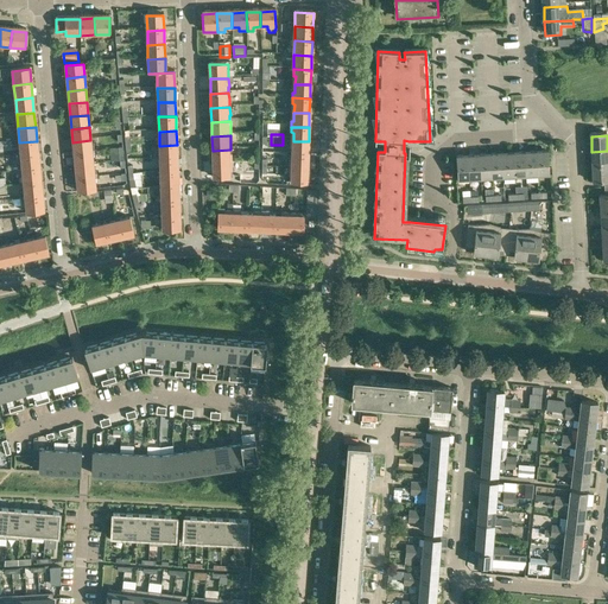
[(90,140),(73,142),(74,154),(92,153),(90,140)]
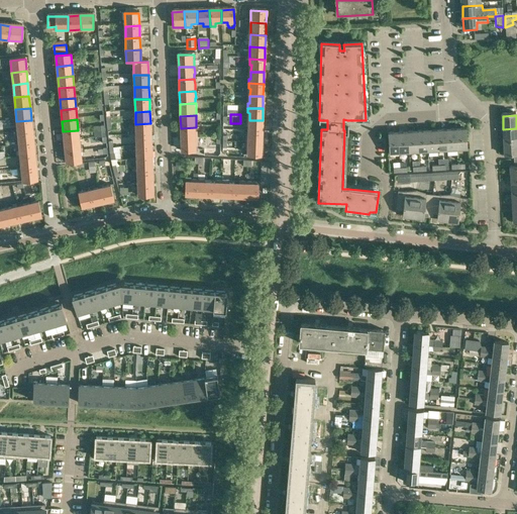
[(31,120),(16,121),(18,134),(32,132),(31,120)]
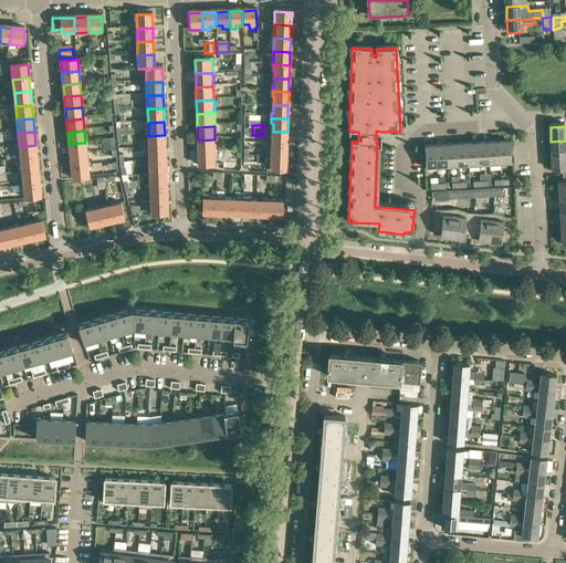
[(269,139),(269,145),(286,145),(287,132),(273,132),(272,139),(269,139)]
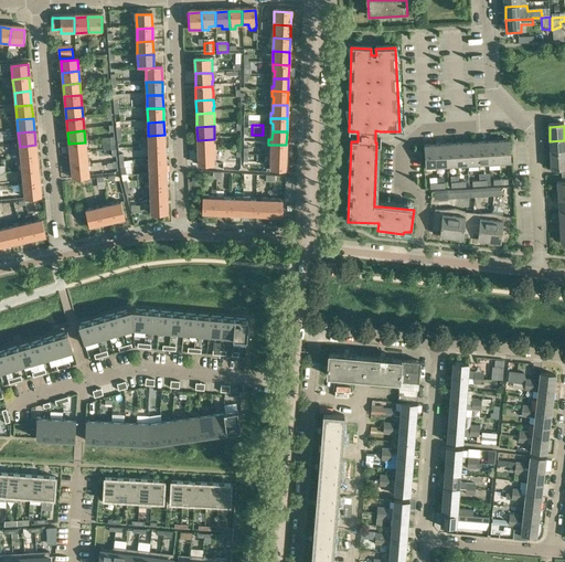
[(164,135),(148,136),(149,149),(164,149),(164,135)]
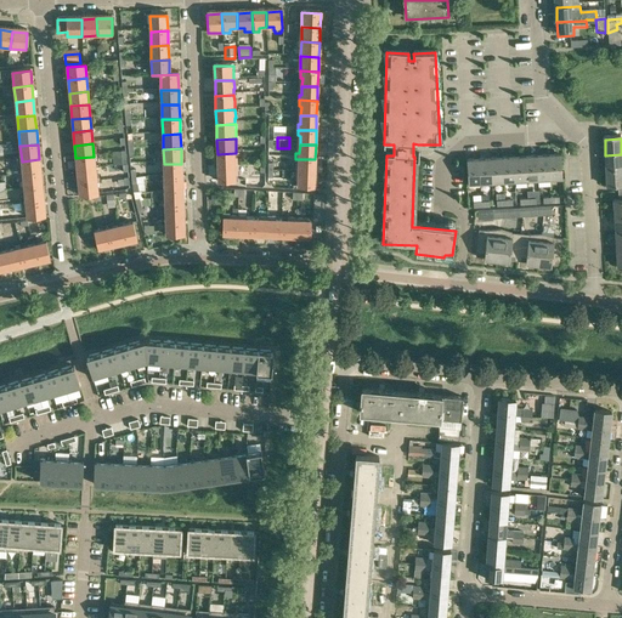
[(236,153),(218,154),(218,169),(237,168),(237,159),(236,153)]
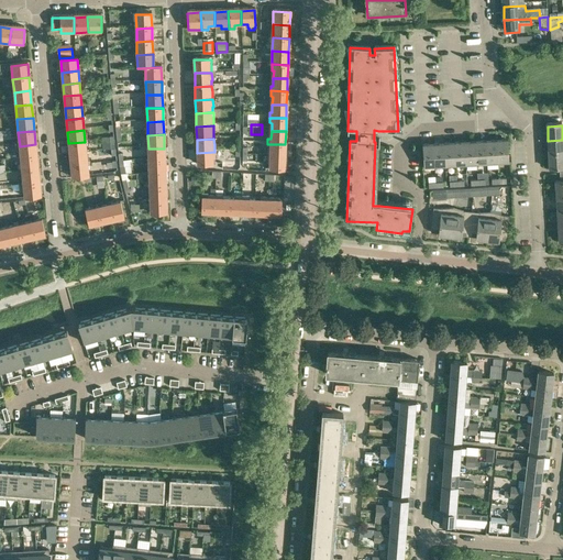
[(562,140),(548,141),(549,156),(562,155),(562,140)]
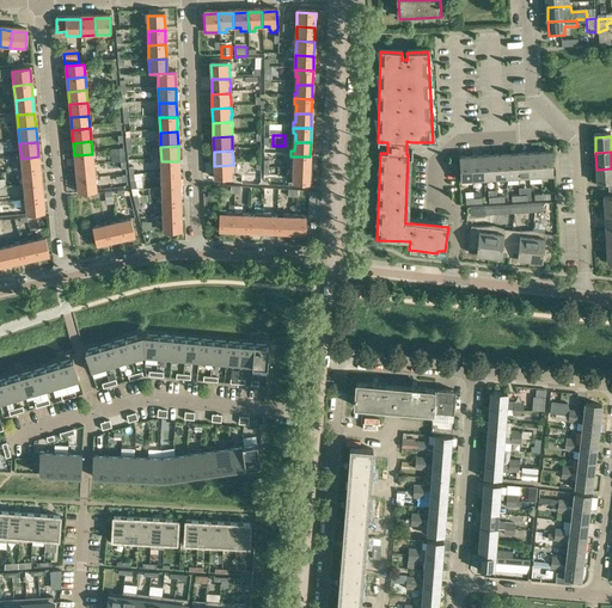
[(551,153),(540,154),(542,178),(554,178),(551,153)]
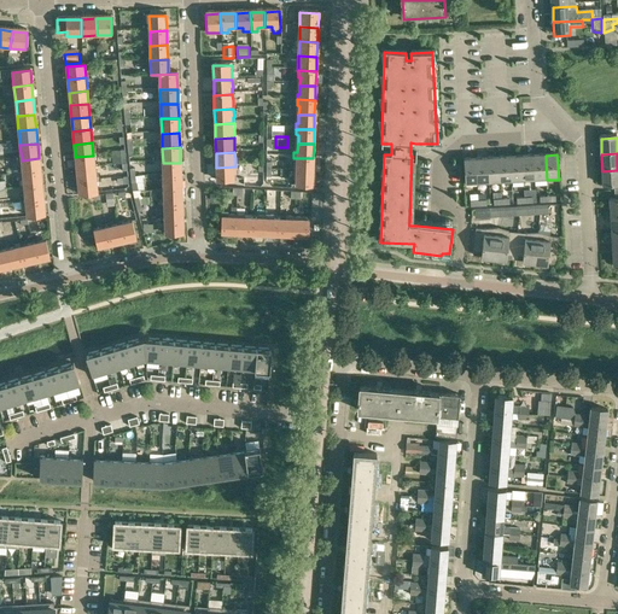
[(93,156),(75,157),(76,170),(94,169),(93,156)]
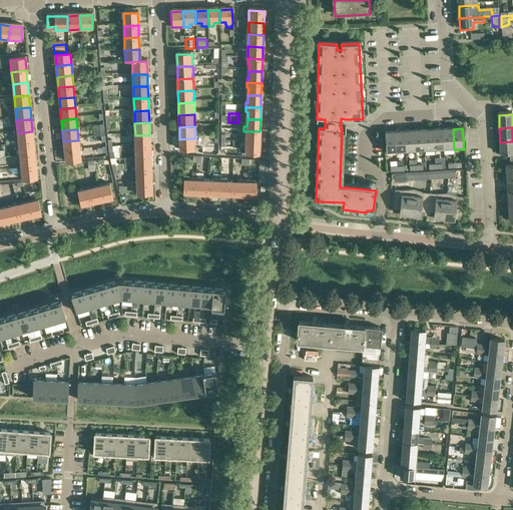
[(453,129),(443,130),(444,150),(454,149),(453,129)]
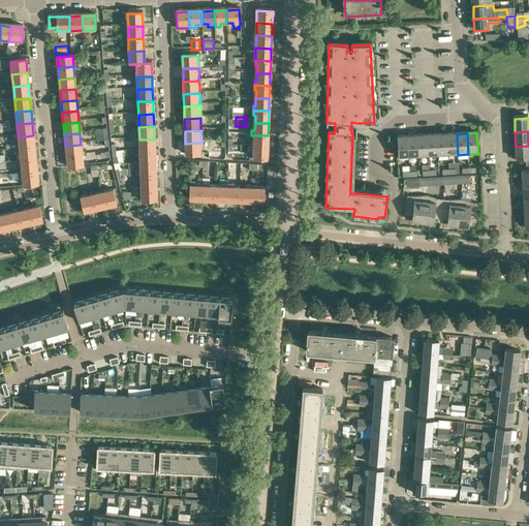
[(446,134),(437,135),(438,156),(447,156),(446,134)]
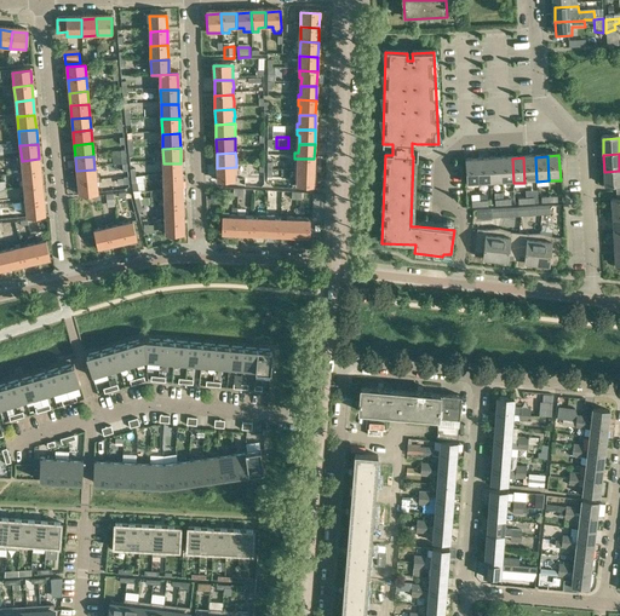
[(535,157),(523,157),(524,183),(537,182),(535,157)]
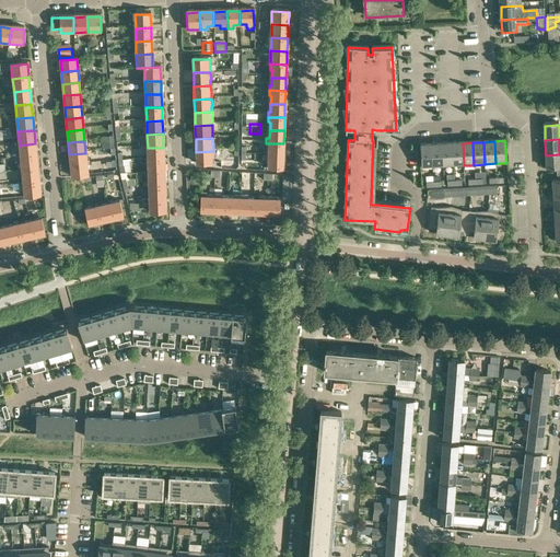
[(16,154),(16,159),(36,157),(35,143),(20,146),(20,153),(16,154)]
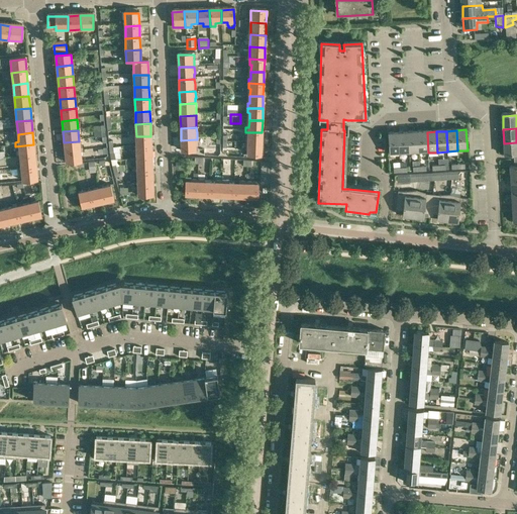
[(245,132),(245,136),(248,136),(248,144),(262,144),(262,132),(245,132)]
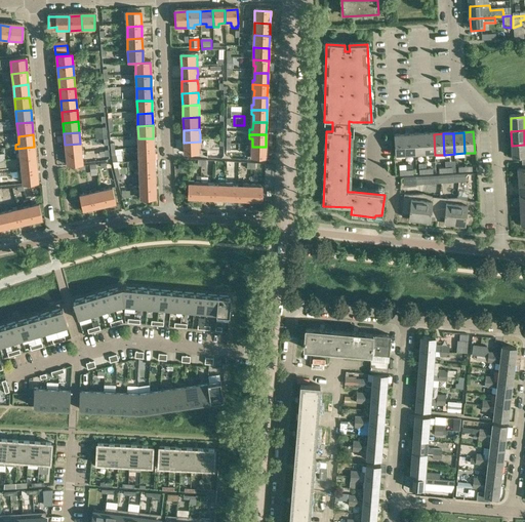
[(423,134),(413,135),(414,156),(425,156),(423,134)]
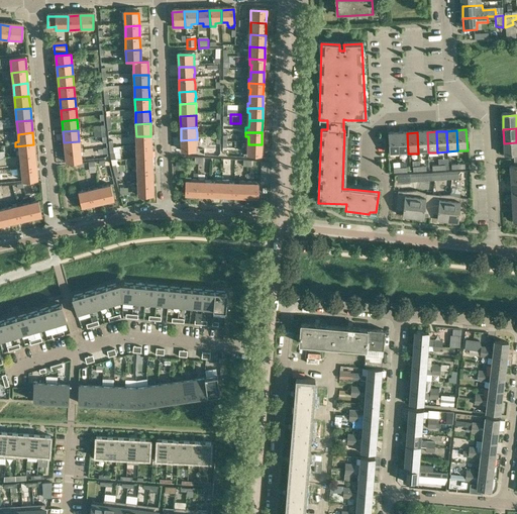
[(427,132),(417,132),(418,153),(428,152),(427,132)]
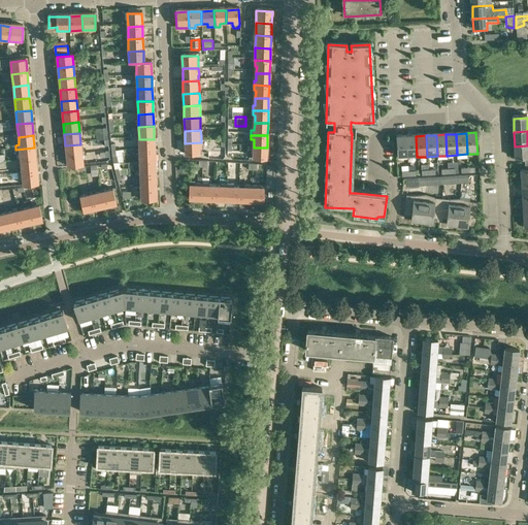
[(416,136),(406,137),(407,158),(417,157),(416,136)]
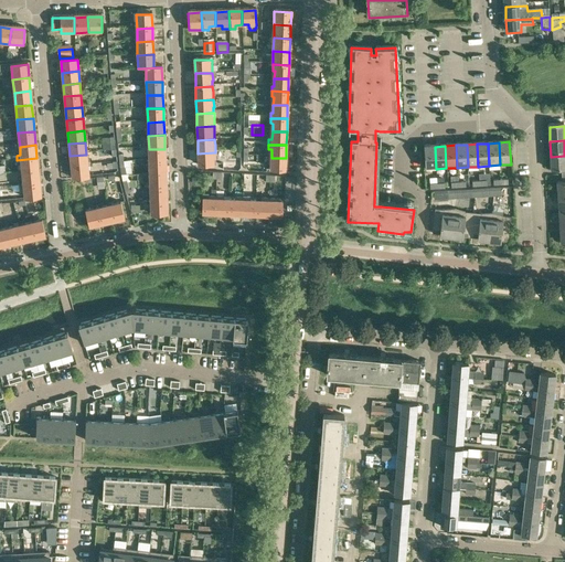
[(436,169),(435,147),(424,147),(425,170),(436,169)]
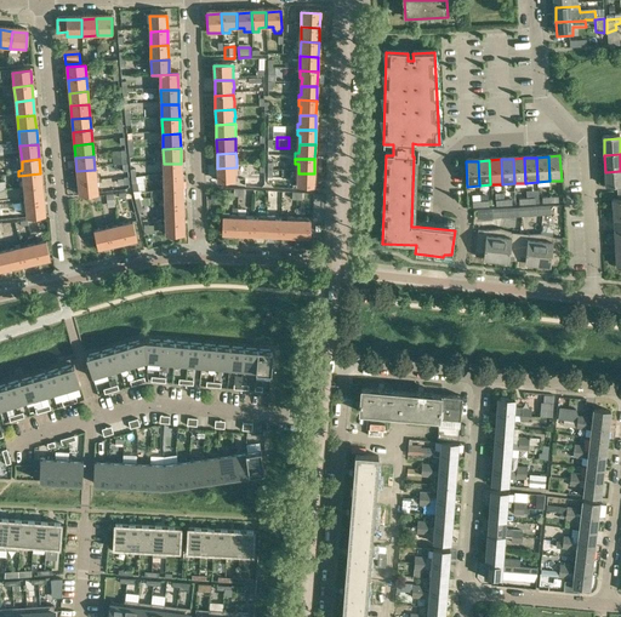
[(181,164),(164,164),(164,178),(182,178),(181,164)]
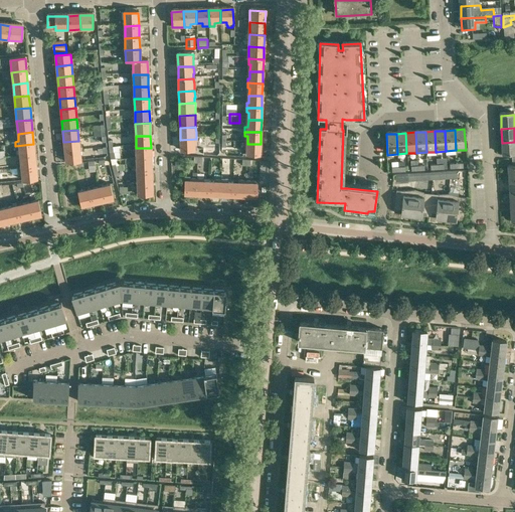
[(196,139),(180,140),(181,152),(194,151),(196,151),(196,139)]
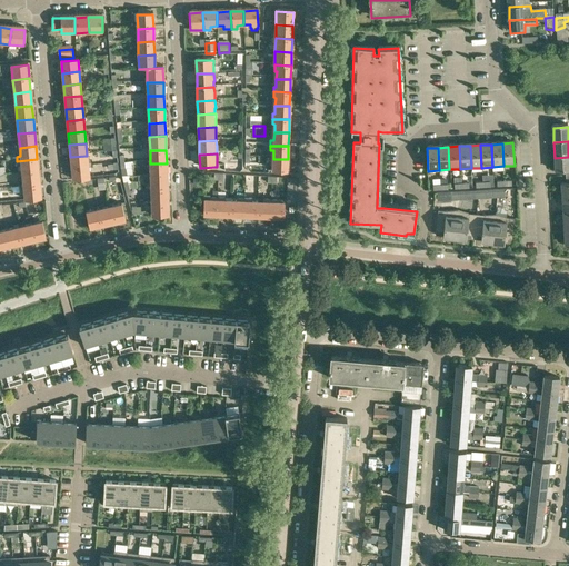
[(87,156),(70,157),(72,169),(88,168),(87,156)]
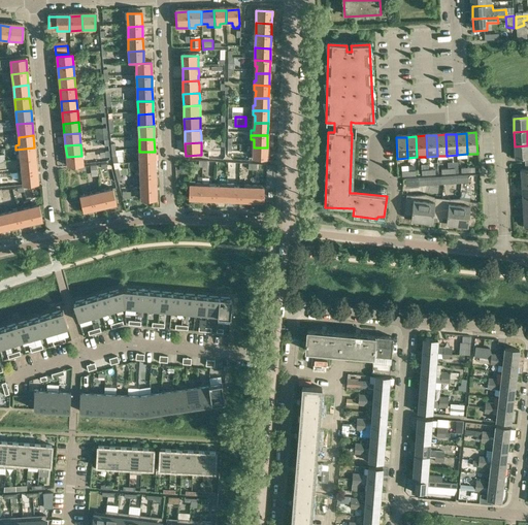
[(527,145),(515,146),(516,160),(527,159),(527,145)]
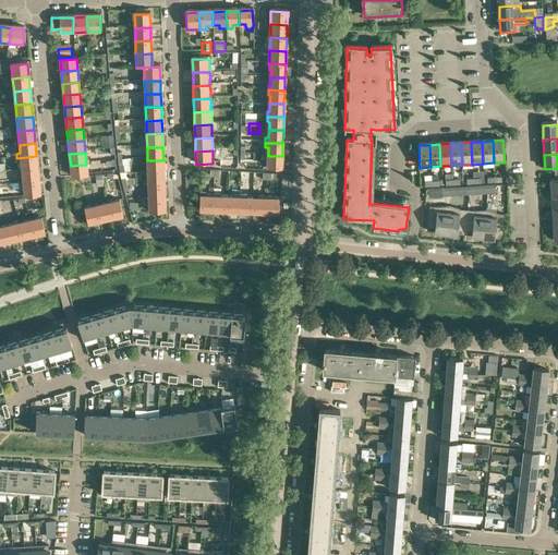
[(36,156),(16,158),(16,163),(21,163),(22,171),(38,169),(36,156)]
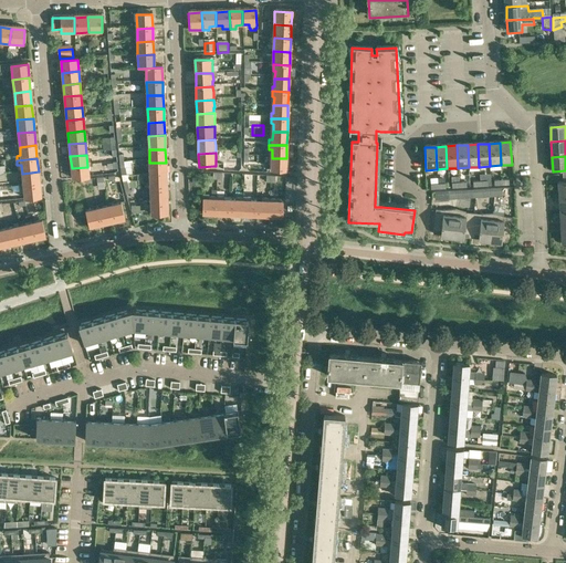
[(269,171),(271,171),(285,171),(286,158),(272,158),(271,166),(269,166),(269,171)]
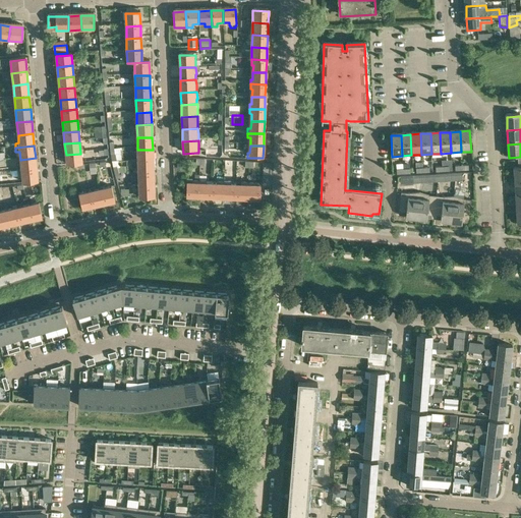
[(153,150),(137,150),(138,162),(153,162),(153,150)]
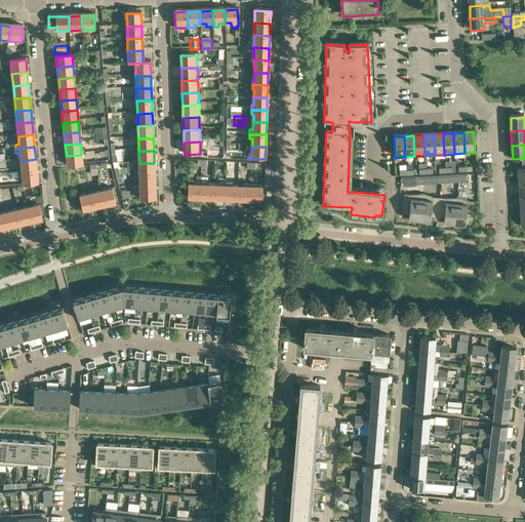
[(81,155),(67,156),(68,167),(82,165),(81,155)]
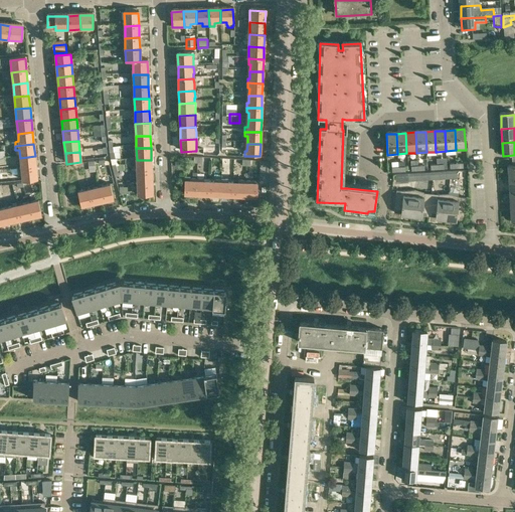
[(35,156),(20,158),(21,170),(36,169),(35,156)]
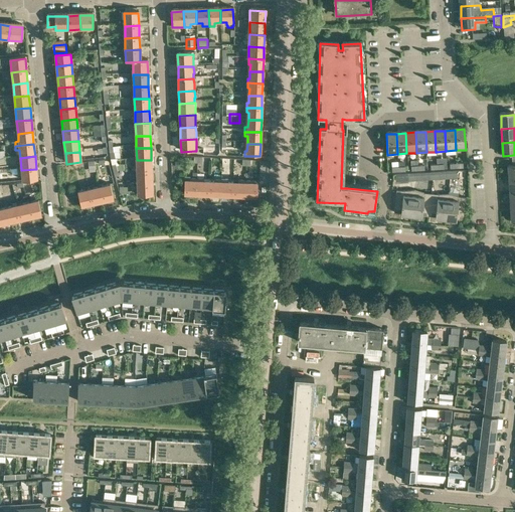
[(151,160),(137,160),(137,173),(151,172),(151,160)]
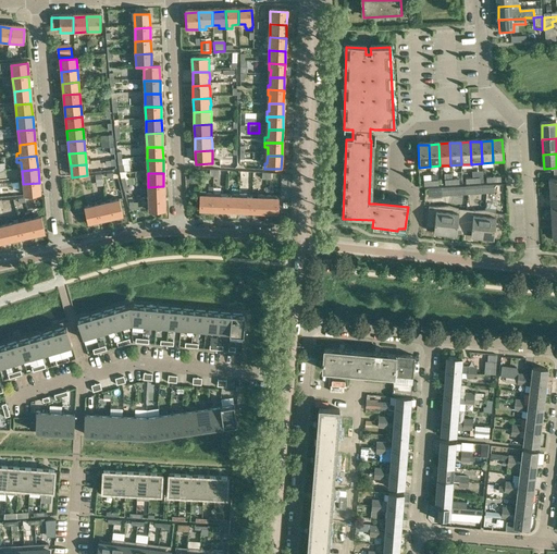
[(39,183),(23,184),(25,197),(40,196),(39,183)]
